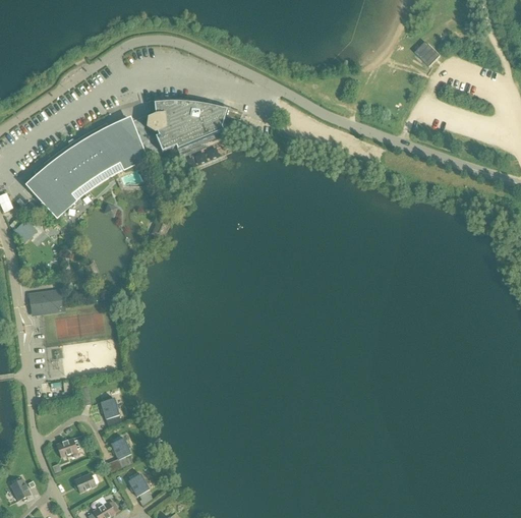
[(477,20),(464,20),(465,27),(473,26),(473,35),(478,35),(477,20)]
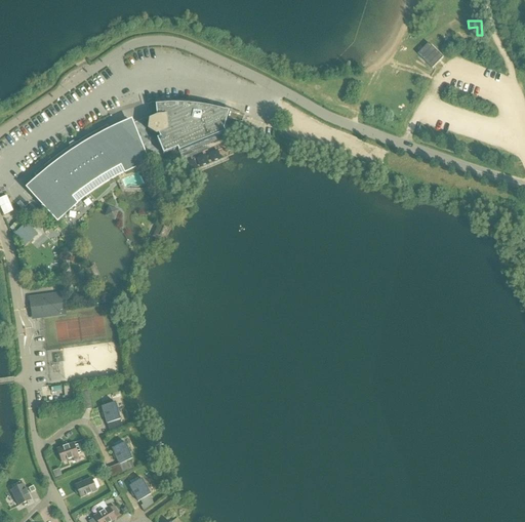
[(419,52),(433,66),(445,53),(432,40),(419,52)]
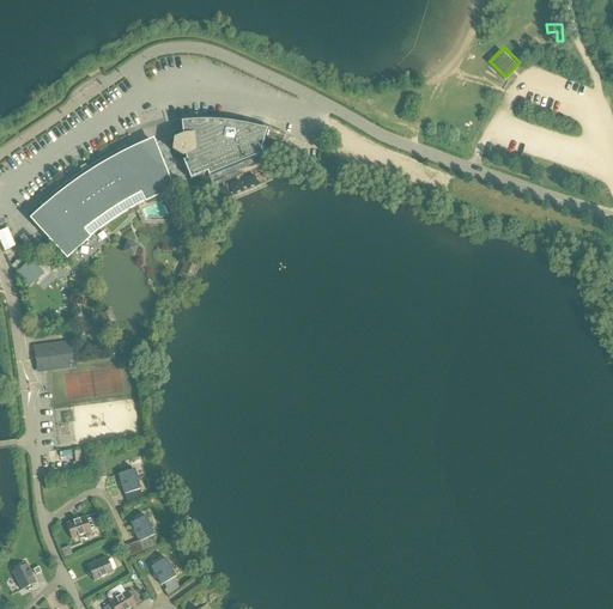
[(250,114),(249,121),(243,120),(224,117),(205,116),(186,116),(181,117),(182,134),(174,138),(173,147),(173,148),(180,153),(189,177),(206,171),(210,180),(265,158),(261,150),(291,157),(292,151),(275,145),(277,139),(281,141),(285,132),(280,129),(269,126),(262,125),(263,117),(250,114)]
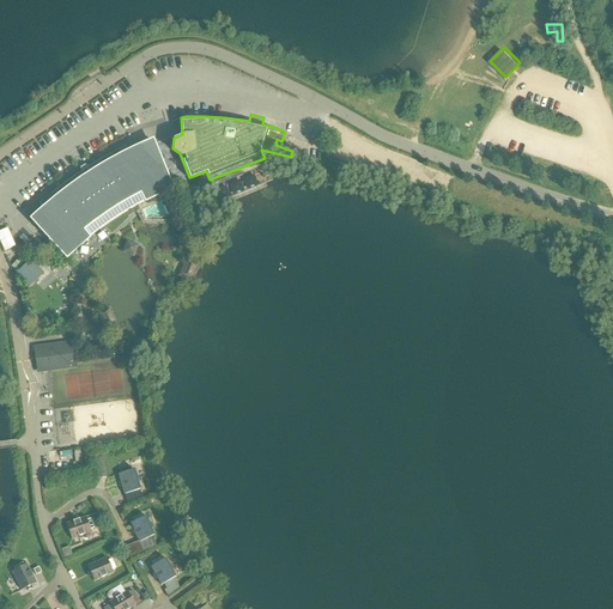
[(46,208),(32,219),(52,238),(66,254),(87,235),(145,198),(171,186),(153,141),(139,147),(129,152),(125,144),(115,148),(105,153),(99,157),(87,164),(86,162),(80,166),(82,169),(73,175),(67,178),(62,182),(54,188),(38,201),(46,208)]
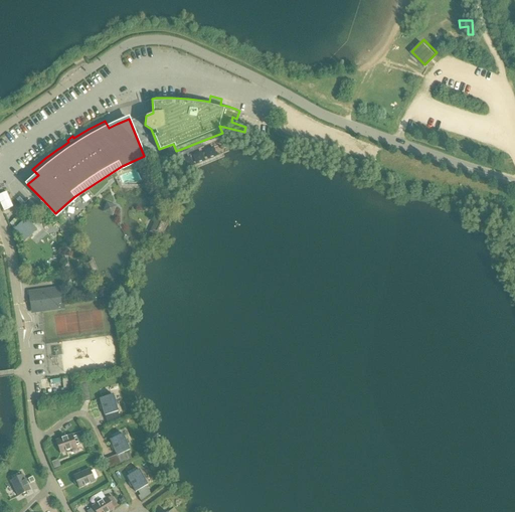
[(125,176),(128,186),(142,180),(138,171),(125,176)]
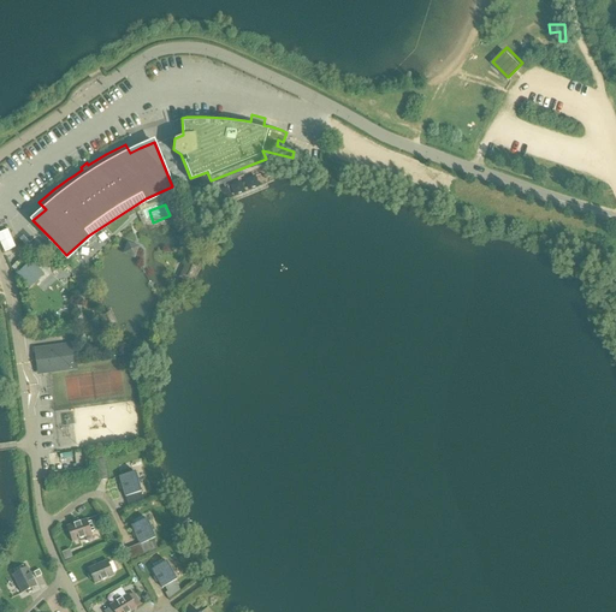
[(0,230),(5,239),(18,233),(15,224),(0,230)]
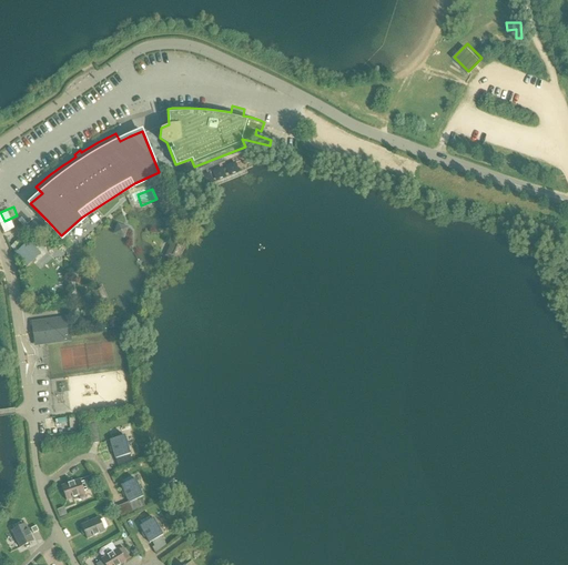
[(14,250),(27,262),(39,251),(28,238),(14,250)]
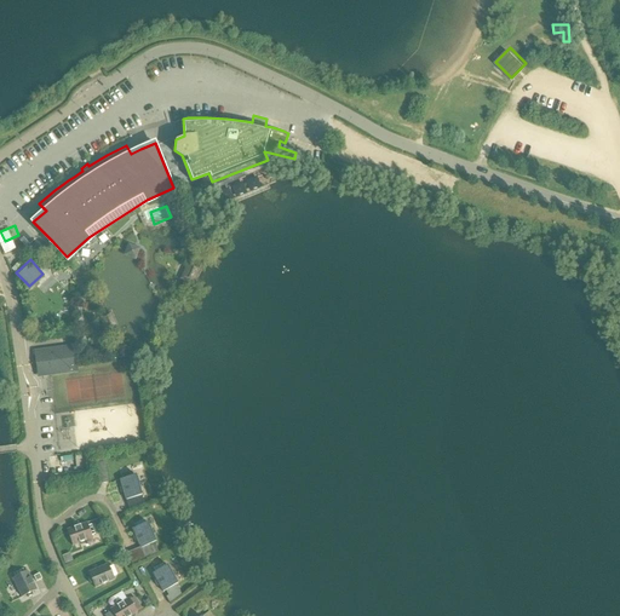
[(74,347),(35,352),(38,370),(76,366),(74,347)]
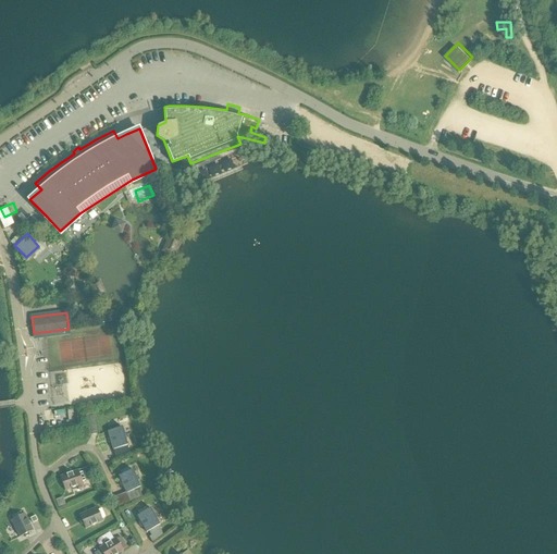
[(113,447),(127,443),(122,425),(120,426),(119,422),(109,425),(110,428),(108,429),(110,435),(108,436),(109,441),(111,440),(113,447)]
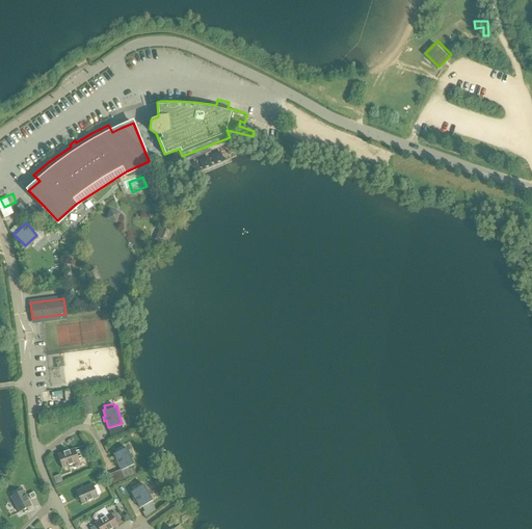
[(121,469),(134,463),(127,446),(124,447),(123,444),(114,448),(115,451),(113,452),(116,458),(114,458),(115,463),(117,463),(121,469)]
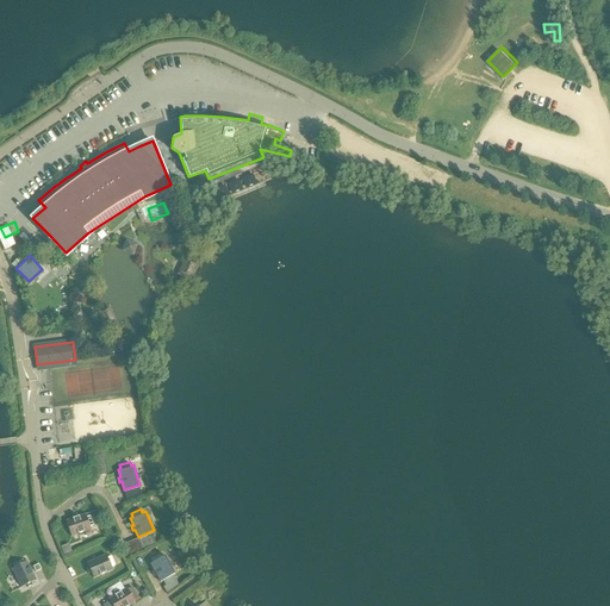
[(66,518),(70,533),(91,526),(89,524),(93,523),(89,513),(86,514),(85,511),(78,514),(78,512),(72,513),(73,516),(66,518)]
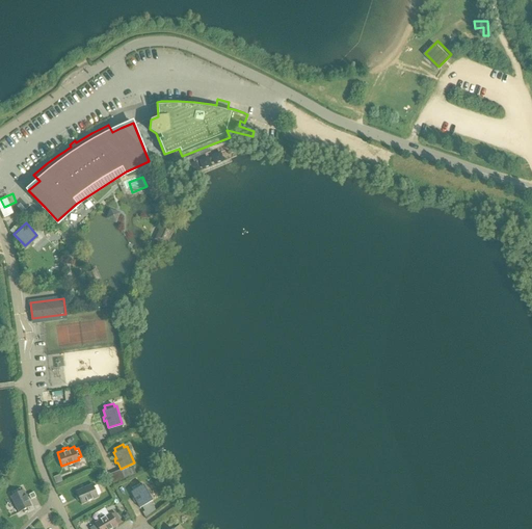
[(59,472),(53,475),(56,481),(62,479),(59,472)]
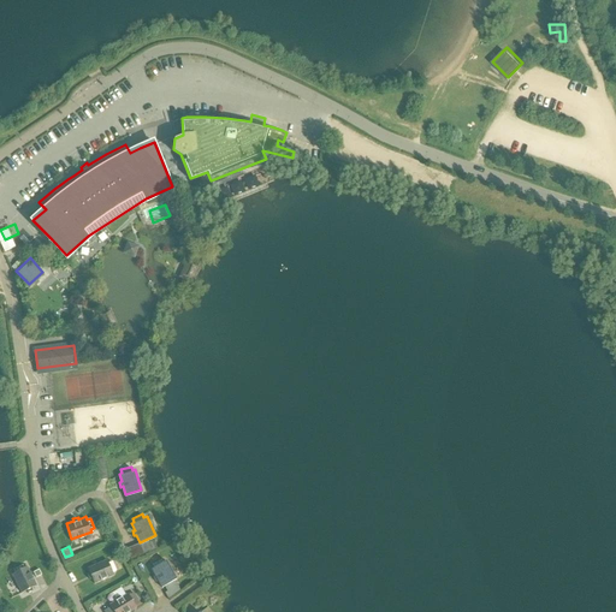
[(163,586),(176,577),(166,559),(164,560),(161,557),(153,562),(154,565),(152,566),(155,574),(153,575),(155,580),(158,578),(163,586)]
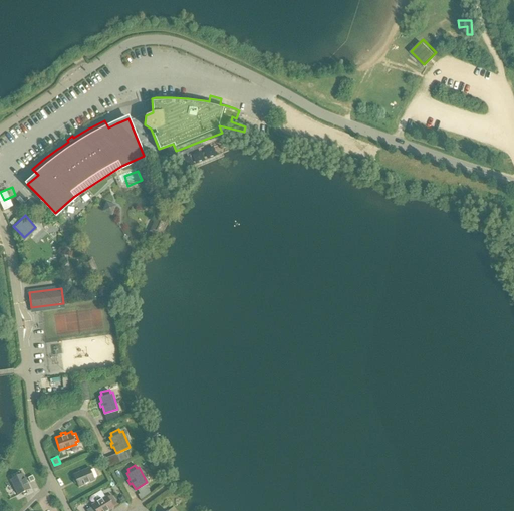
[(76,481),(78,485),(94,478),(93,476),(96,475),(93,467),(90,468),(89,466),(73,473),(75,477),(73,478),(74,482),(76,481)]
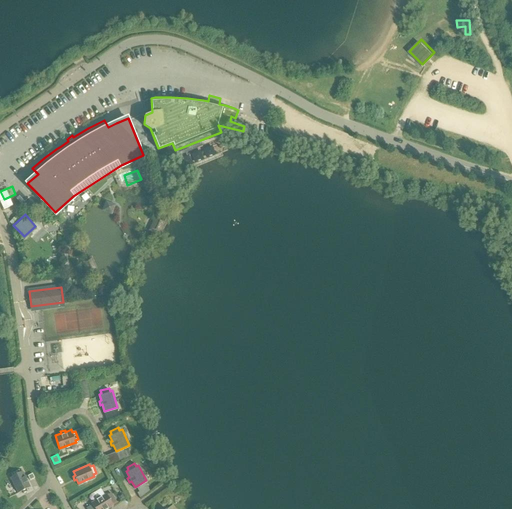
[(26,487),(30,485),(22,469),(20,470),(19,467),(11,471),(12,474),(10,475),(18,491),(22,489),(23,491),(27,489),(26,487)]
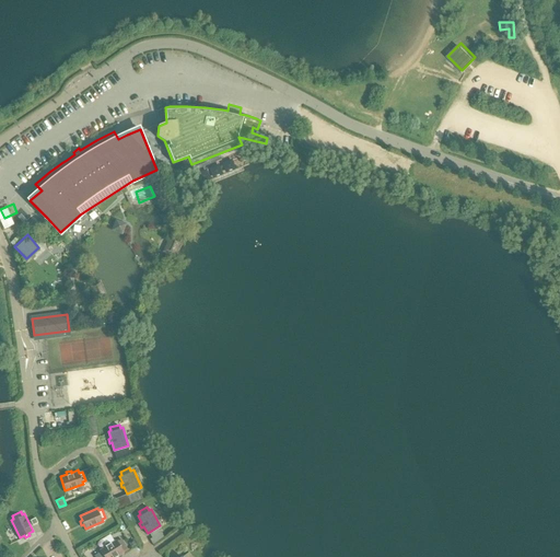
[(107,542),(116,536),(113,530),(103,535),(107,542)]
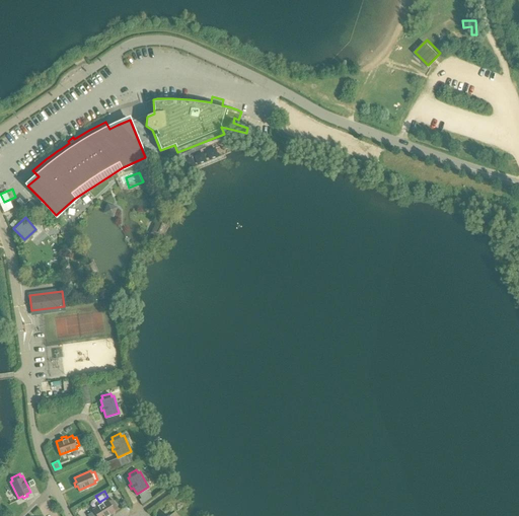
[(92,508),(93,510),(88,513),(90,515),(95,515),(97,515),(96,515),(109,515),(110,515),(108,514),(115,511),(114,508),(117,507),(112,499),(108,501),(107,499),(92,508)]
